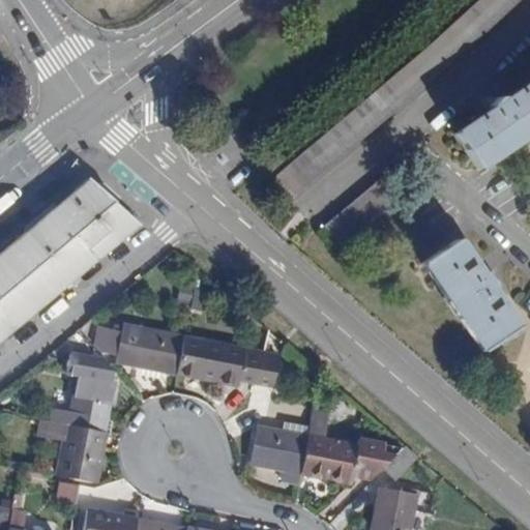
[(475,0),(276,177),(294,196),(517,0),(475,0)]
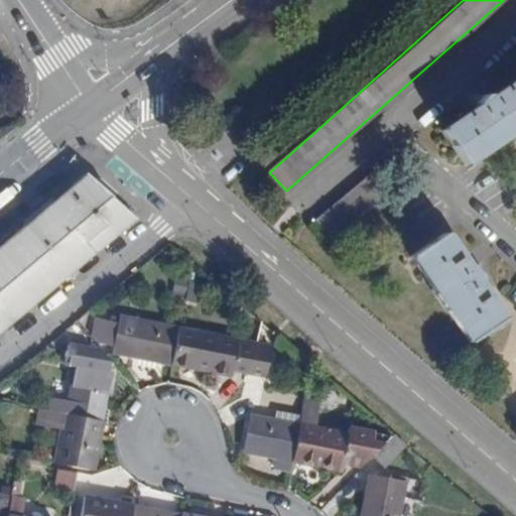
[(515,77),(442,127),(468,164),(515,131),(515,77)]
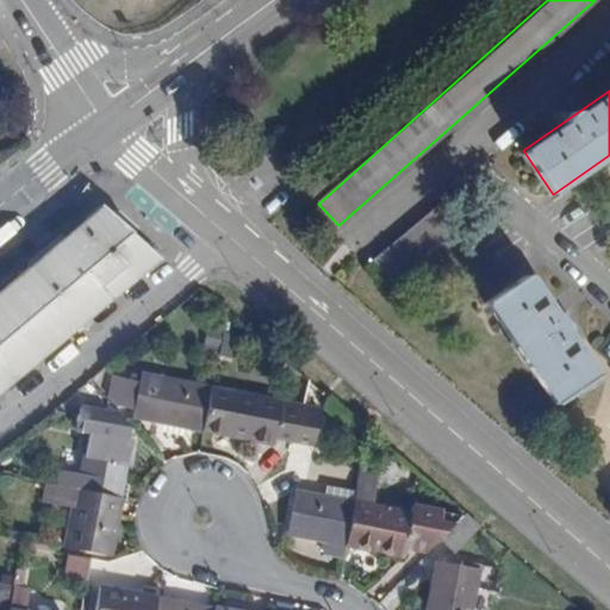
[(373,259),(394,284),(467,224),(446,199),(373,259)]
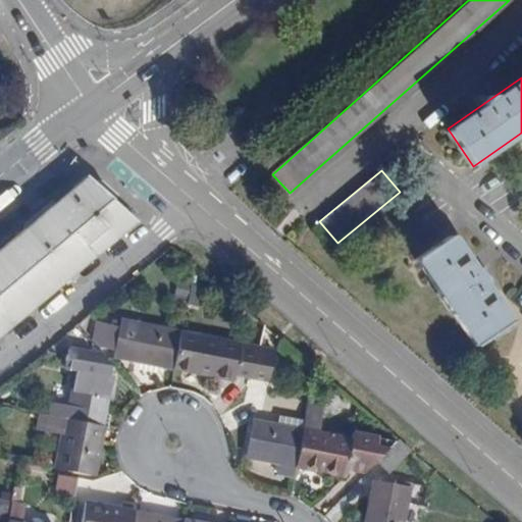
[(86,176),(50,206),(94,257),(139,221),(86,176)]
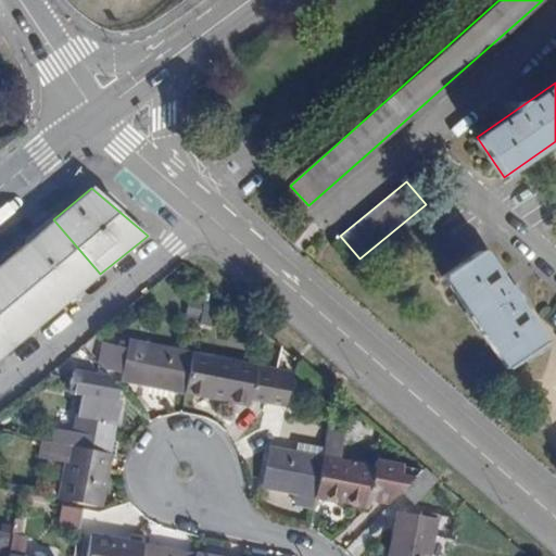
[(53,219),(2,264),(34,301),(49,318),(100,274),(53,219)]
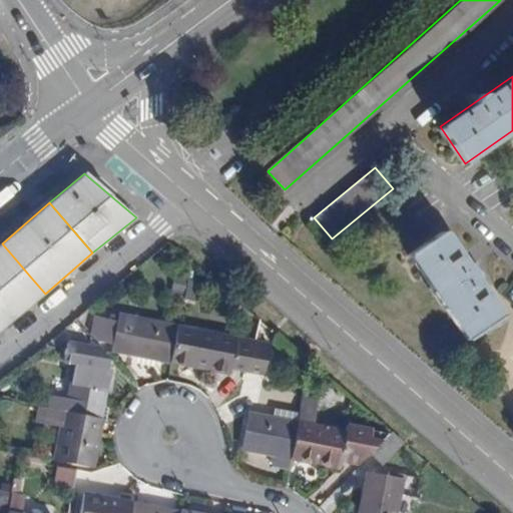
[(466,339),(500,316),(443,233),(410,257),(466,339)]
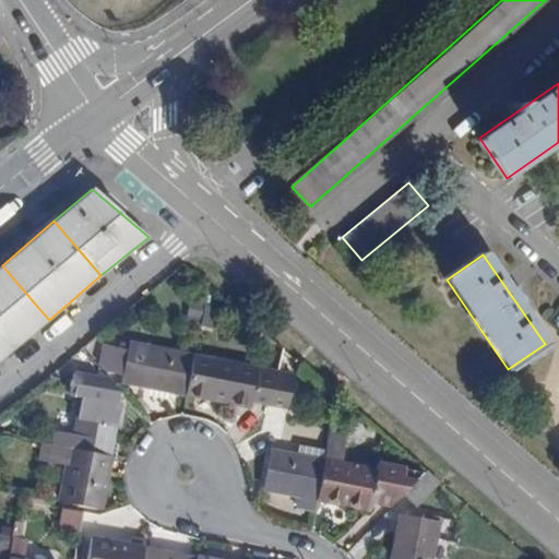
[(2,265),(0,266),(0,359),(49,320),(34,302),(2,265)]
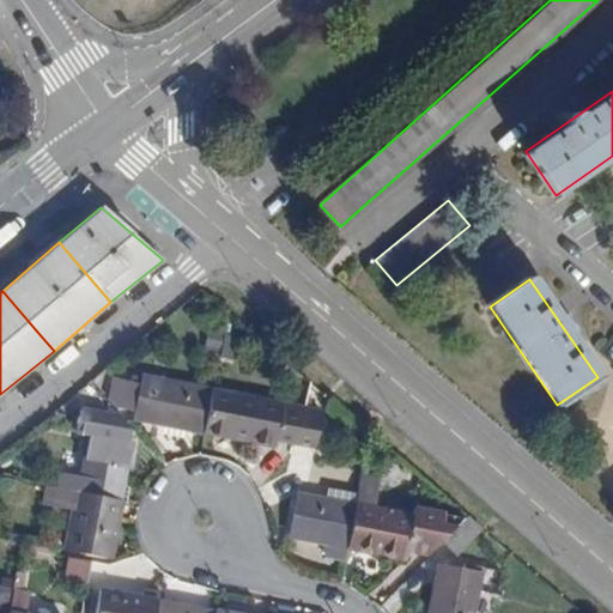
[(157,424),(205,434),(213,389),(143,376),(141,383),(114,377),(110,396),(117,406),(158,416),(157,424)]
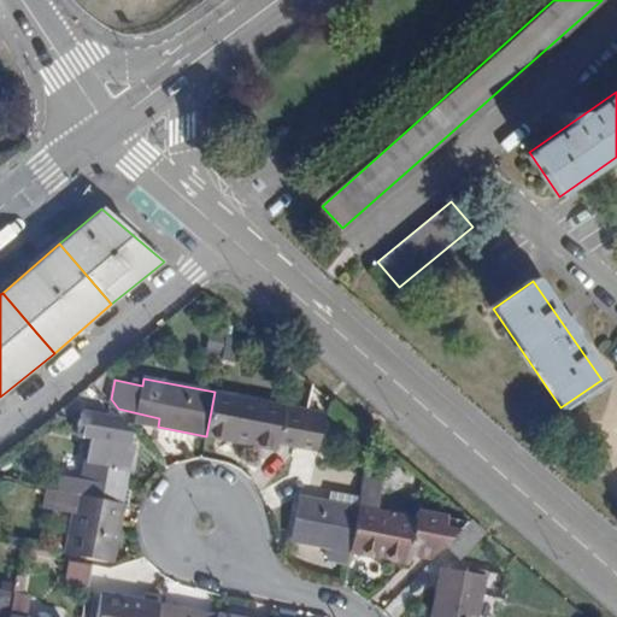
[(256,440),(300,448),(307,411),(215,392),(206,436),(254,446),(256,440)]
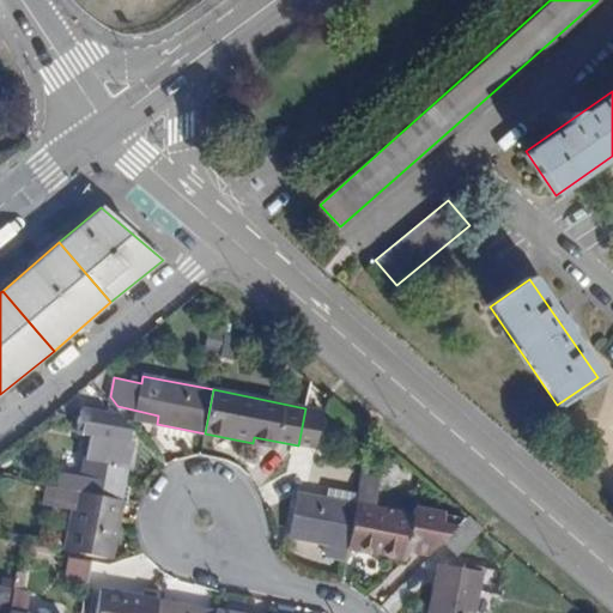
[(58,490),(120,502),(133,431),(119,416),(83,407),(78,435),(89,436),(82,478),(60,474),(58,490)]
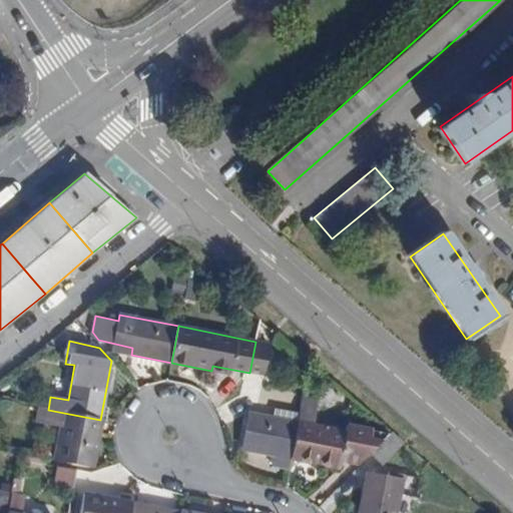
[(249,373),(264,376),(271,345),(255,342),(249,373)]
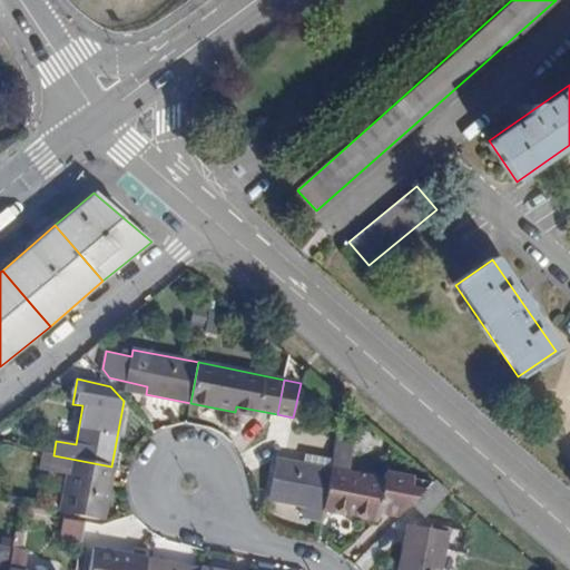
[(383,482),(347,474),(354,443),(336,440),(333,459),(324,501),(333,503),(332,511),(379,520),(380,512),(401,516),(413,504),(433,483),(385,473),(383,482)]
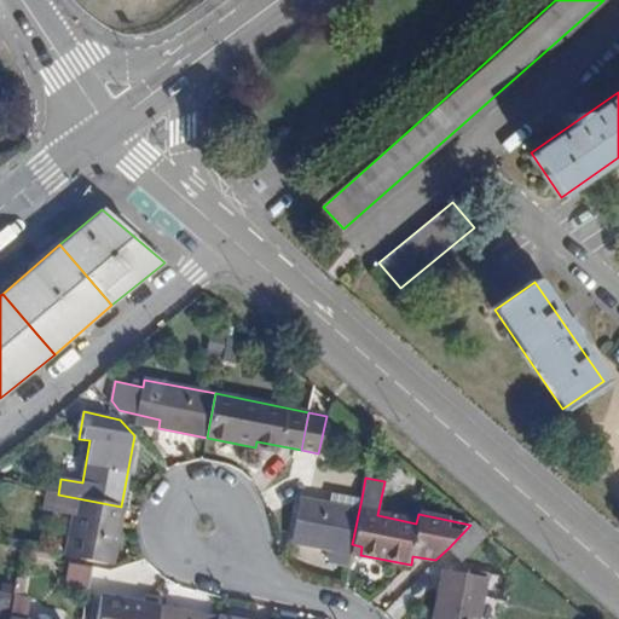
[(350,554),(352,544),(362,498),(334,492),(331,505),(301,499),(293,542),(350,554)]
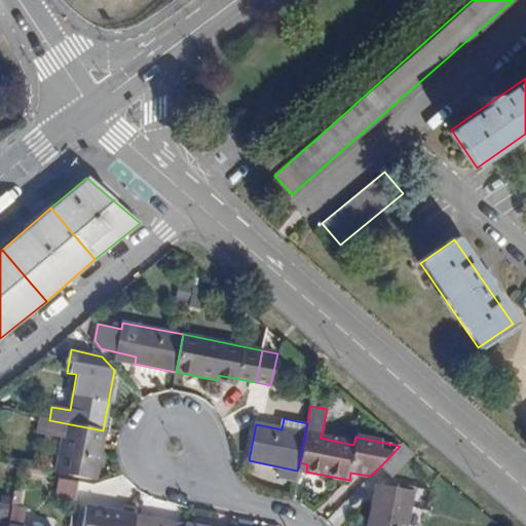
[(59,474),(92,480),(103,430),(49,420),(43,419),(40,434),(65,438),(59,474)]
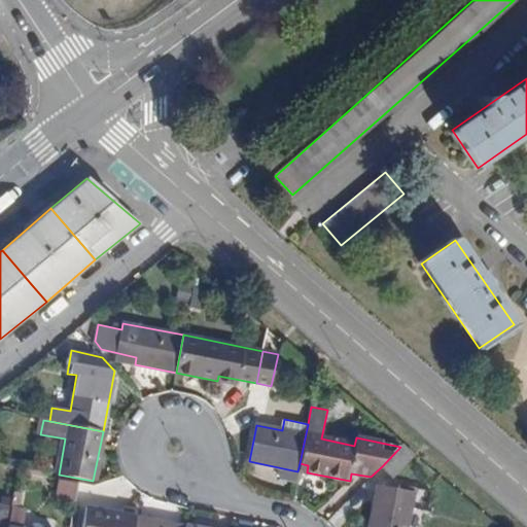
[(382,466),(393,478),(416,455),(403,444),(400,447),(382,466)]
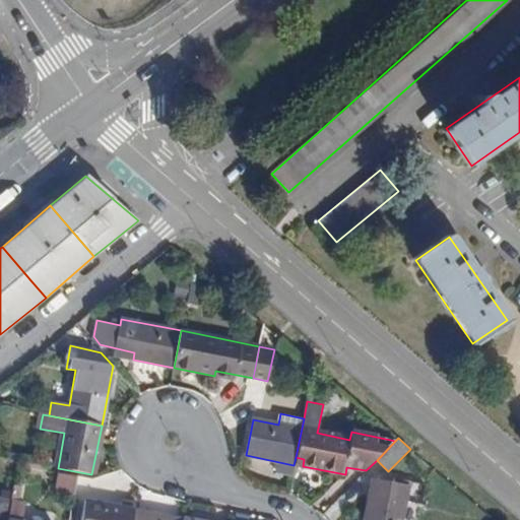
[(58,471),(56,492),(77,494),(79,472),(58,471)]
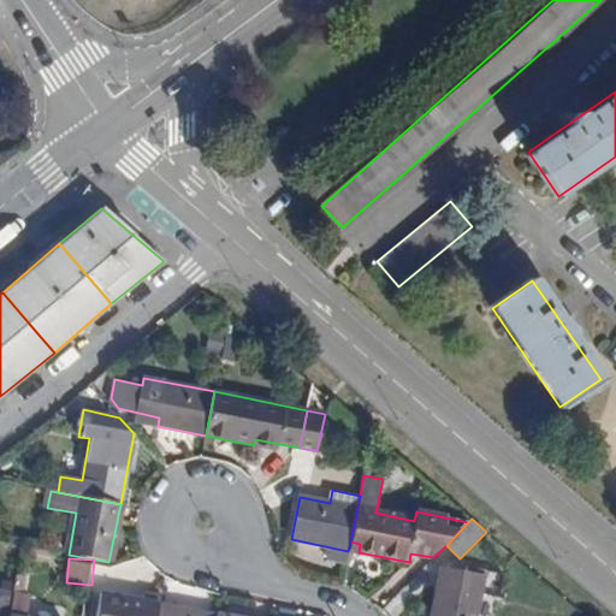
[(433,615),(474,615),(484,575),(449,569),(444,593),(438,592),(433,615)]
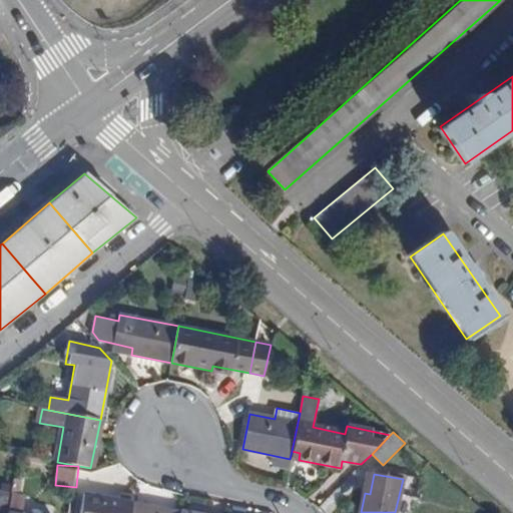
[(0,510),(7,512),(9,500),(10,494),(0,492),(0,510)]
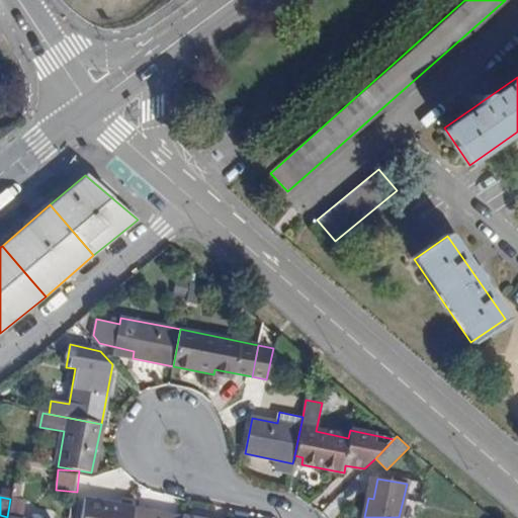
[(51,517),(52,517),(57,517),(62,501),(55,499),(51,517)]
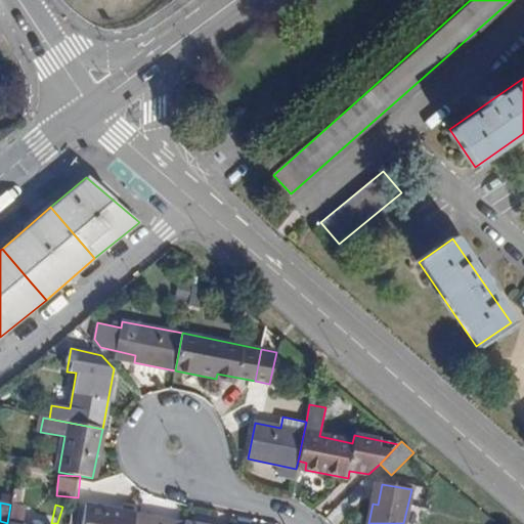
[(134,523),(137,515),(124,512),(86,505),(82,523),(134,523)]
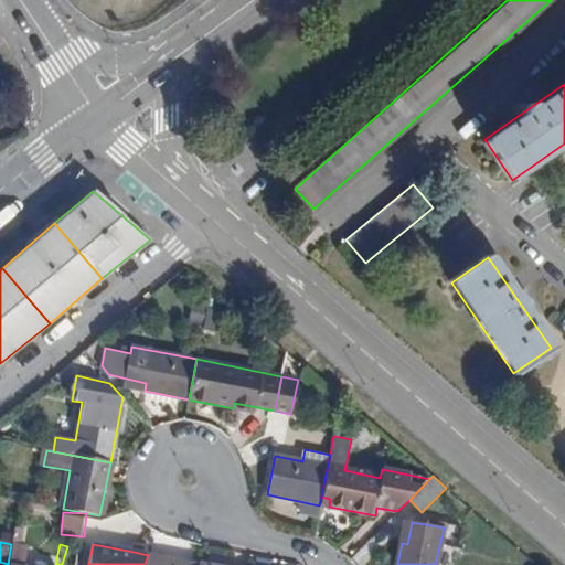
[(134,552),(148,555),(149,547),(135,544),(134,552)]
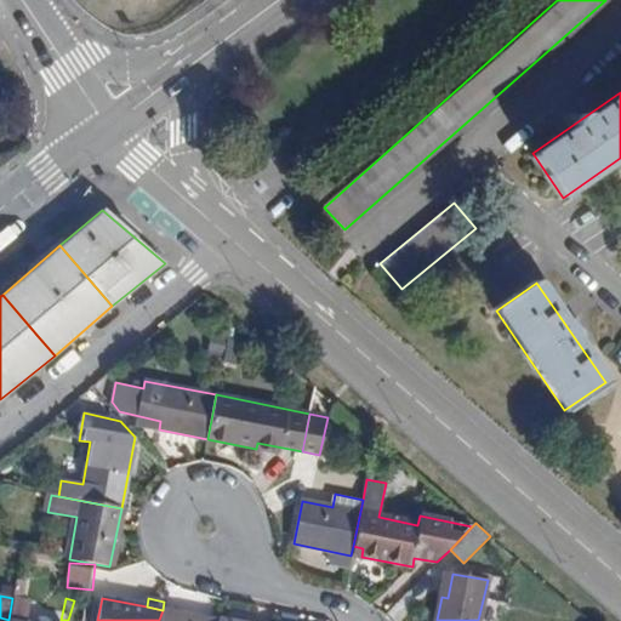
[(68,620),(83,620),(87,603),(74,600),(68,620)]
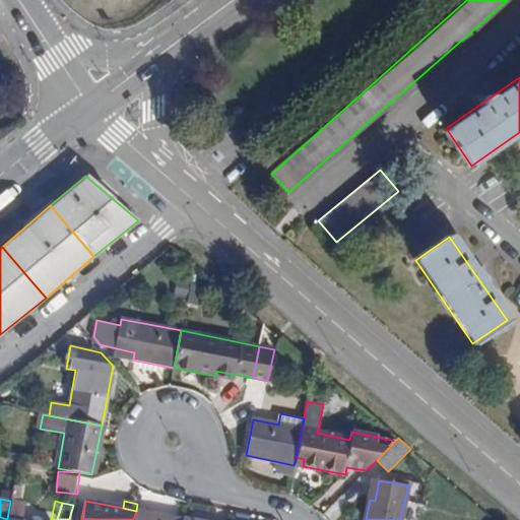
[(7,519),(11,519),(16,519),(19,509),(9,507),(7,519)]
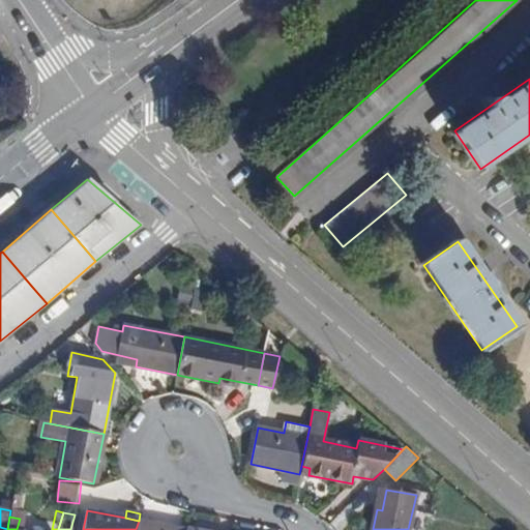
[(187,529),(188,529),(139,521),(136,529),(187,529)]
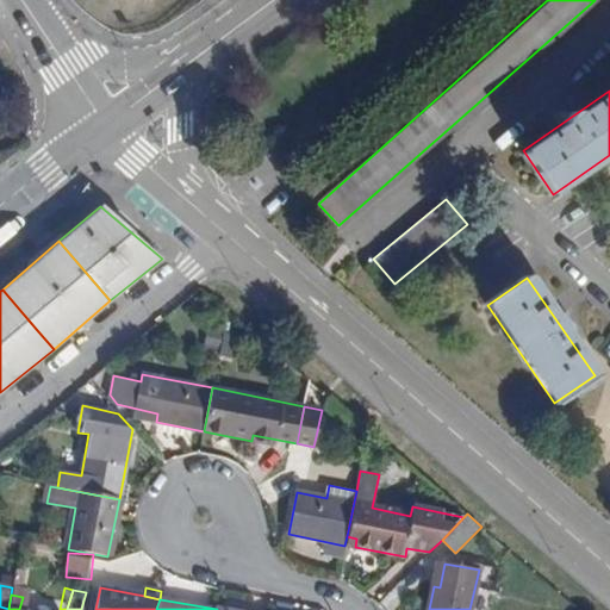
All buildings are outlined.
